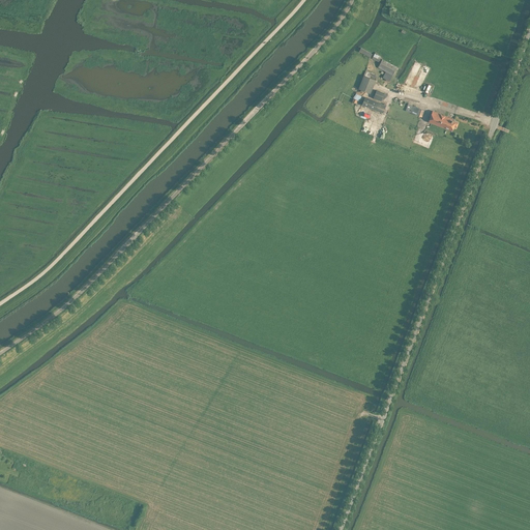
[(371,56),(372,53),(361,48),(359,51),(371,56)]
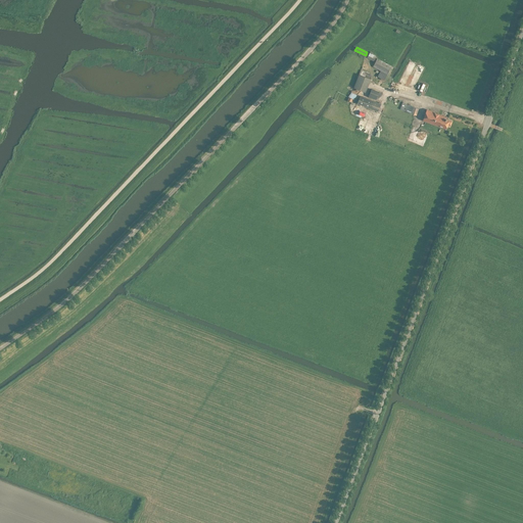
[(373,52),(371,51),(367,56),(373,60),(376,56),(372,53),(373,52)]
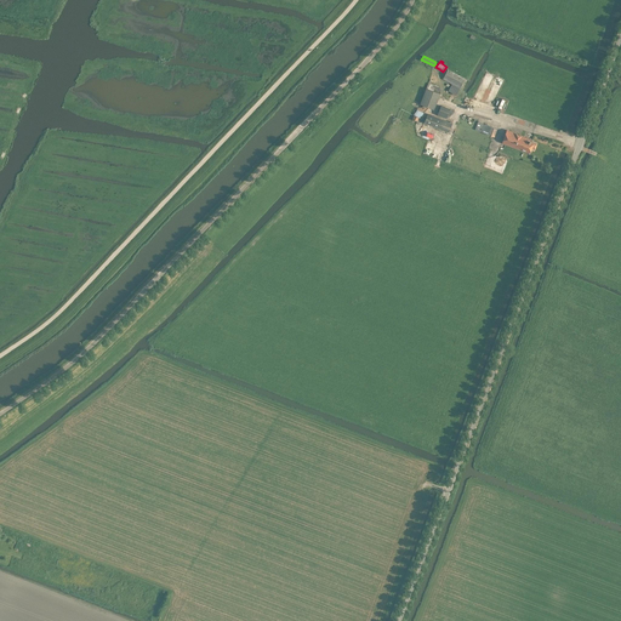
[(451,83),(460,87),(465,78),(448,69),(443,78),(451,83)]
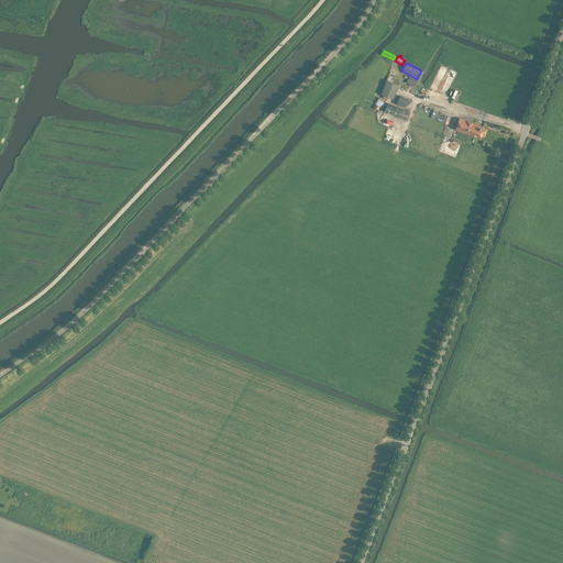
[(442,78),(448,65),(442,63),(437,75),(442,78)]
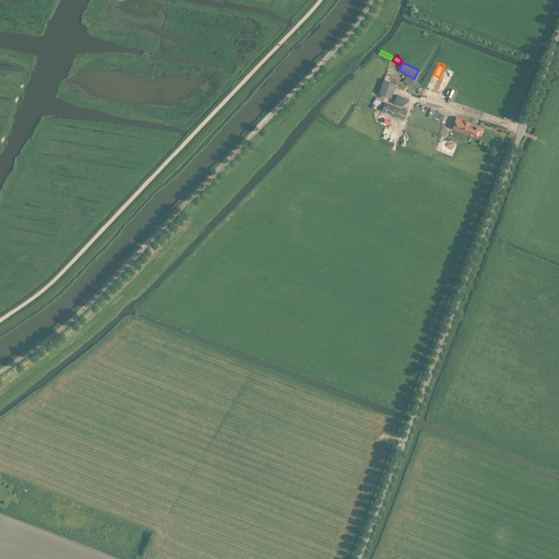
[(445,85),(453,69),(449,67),(441,83),(445,85)]
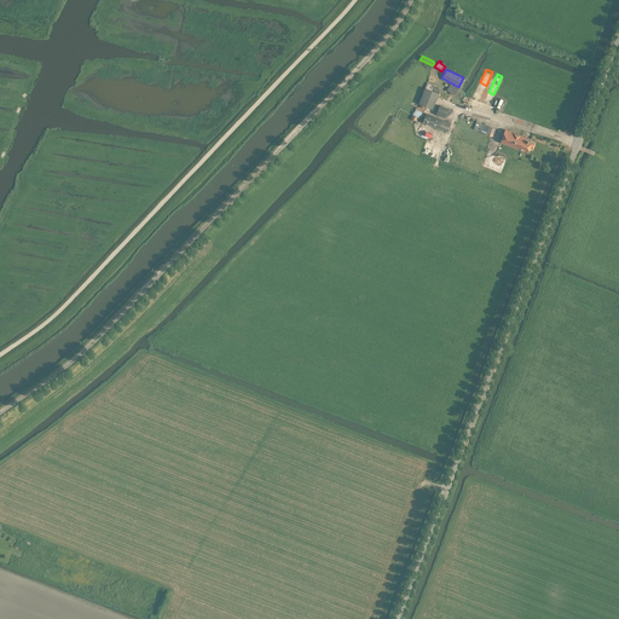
[(455,94),(458,87),(450,82),(446,90),(455,94)]
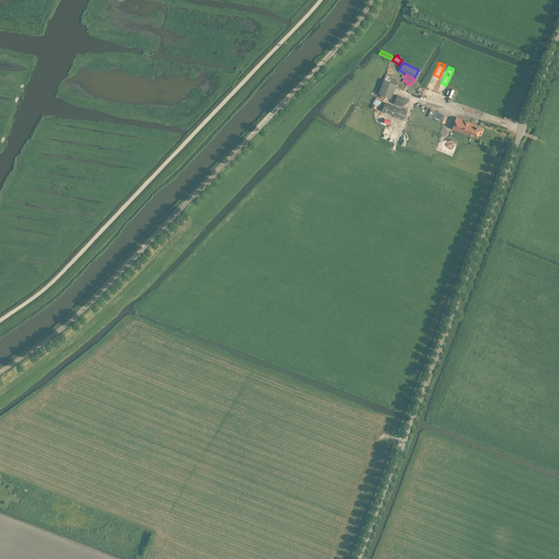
[(383,79),(378,93),(390,98),(396,84),(394,83),(383,79)]
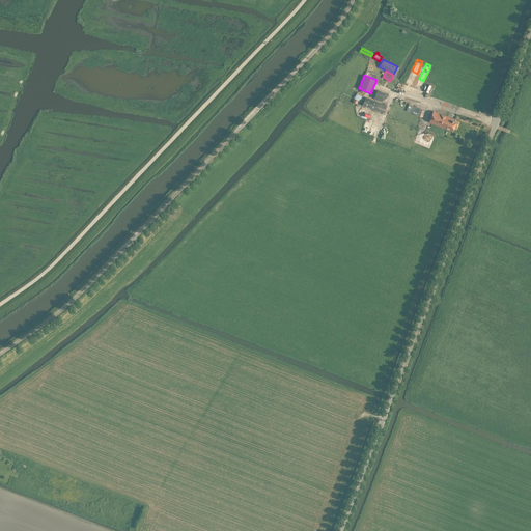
[(379,86),(376,94),(387,98),(390,89),(379,86)]
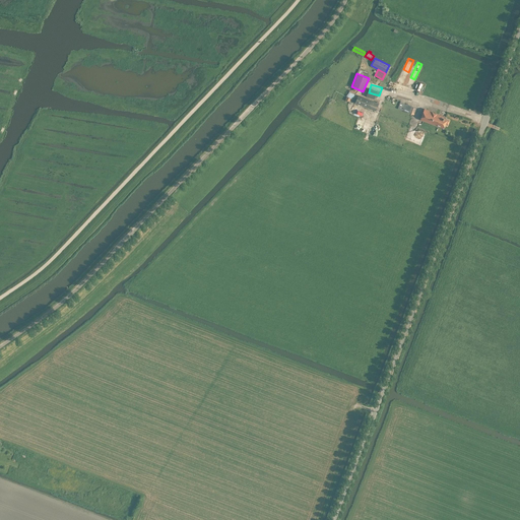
[(355,102),(376,110),(379,103),(358,94),(355,102)]
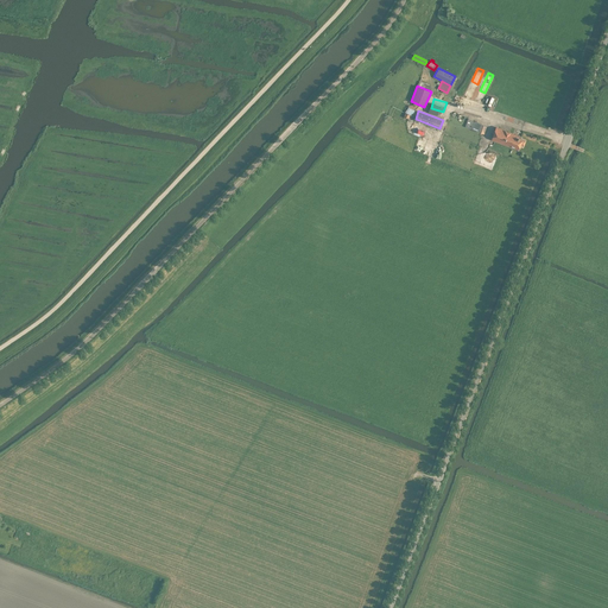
[(483,133),(487,126),(468,118),(466,126),(483,133)]
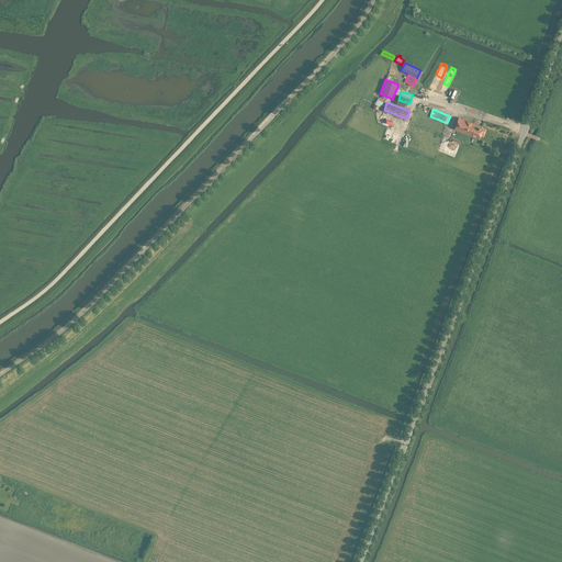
[(484,133),(485,130),(480,127),(480,126),(480,125),(459,116),(454,127),(480,137),(481,133),(484,133)]
